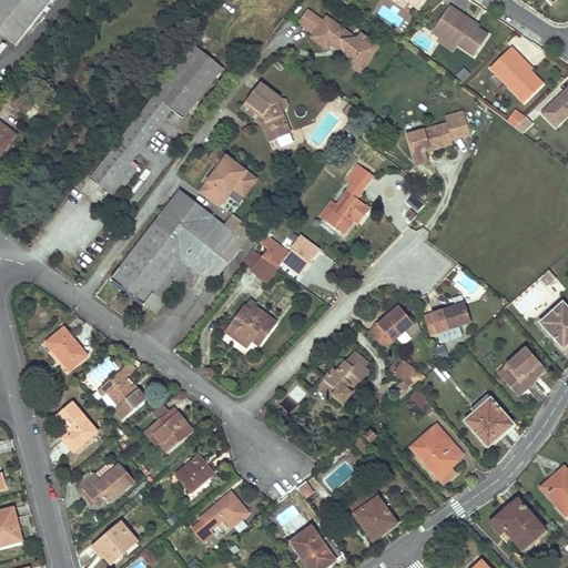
[(0,0),(0,30),(17,43),(50,0),(0,0)]
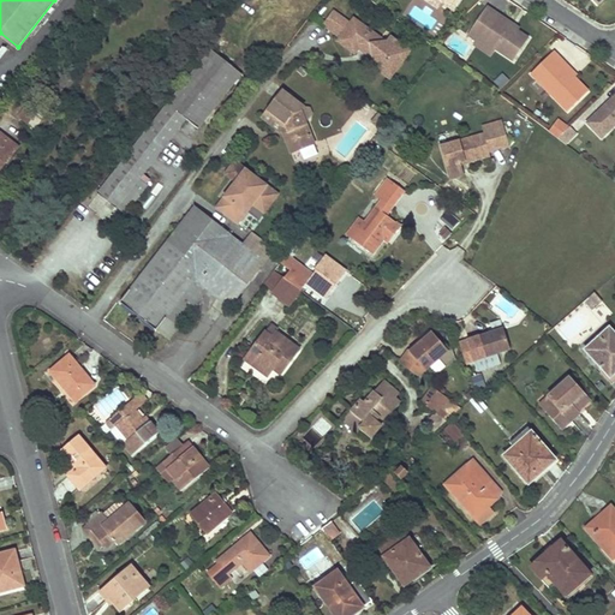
[(424,0),(427,1),(427,0),(437,0),(442,3),(453,10),(459,0),(424,0)]
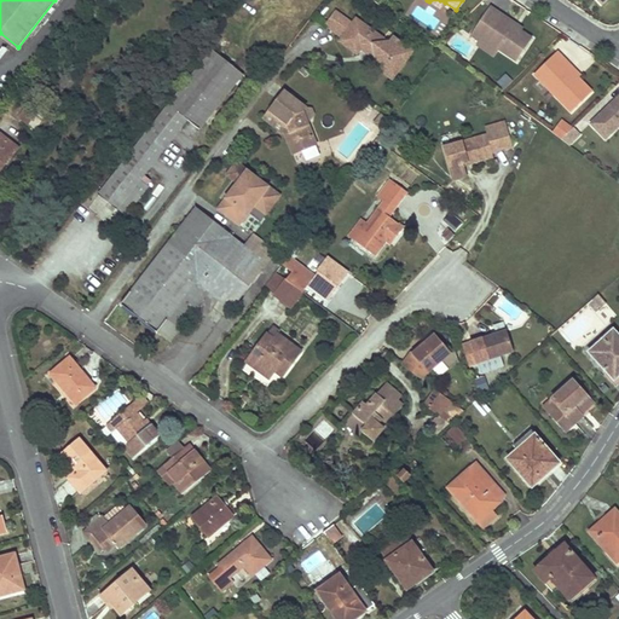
[(519,33),(512,28),(515,24),(490,7),(470,35),(479,41),(481,38),(499,50),(516,62),(532,39),(521,32),(520,32),(519,33)]
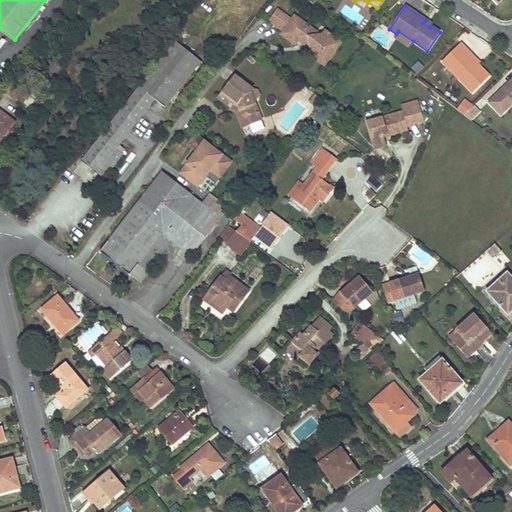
[(281,34),(294,44),(298,38),(301,39),(299,41),(309,48),(305,52),(323,65),(336,47),(320,35),(294,16),(291,19),(277,9),(270,18),(284,29),(281,34)]
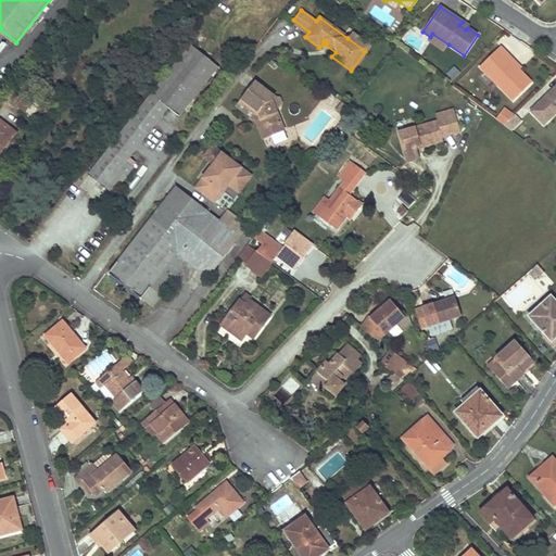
[(449,45),(432,34),(430,37),(429,40),(444,51),(449,45)]
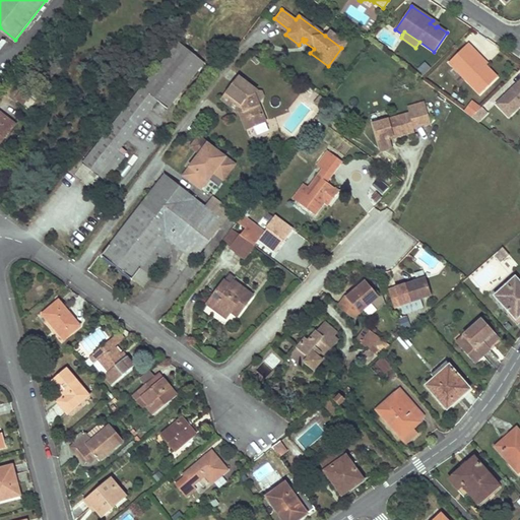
[(325,36),(341,48),(344,44),(328,33),(325,36)]
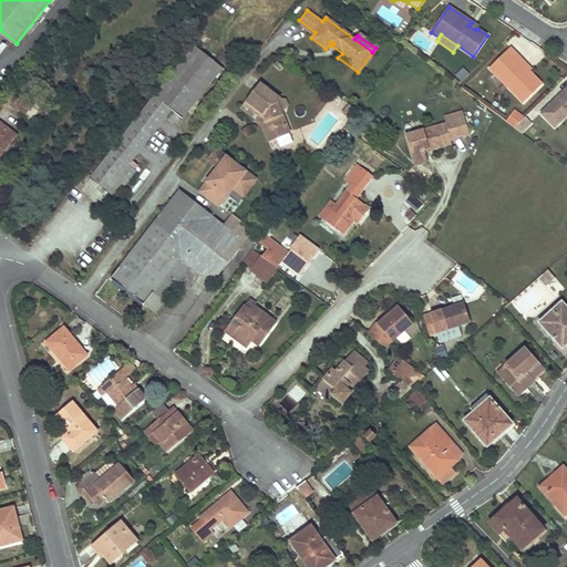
[(171,110),(182,119),(222,69),(194,47),(154,94),(152,92),(147,98),(151,100),(89,176),(101,186),(114,196),(135,169),(127,163),(140,148),(161,122),(171,110)]
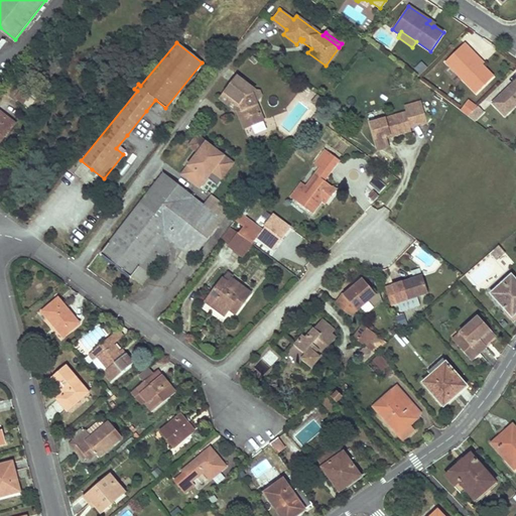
[(464,43),(444,61),(476,94),(493,77),(482,66),(481,65),(480,66),(477,61),(477,59),(470,53),(472,51),(464,43)]
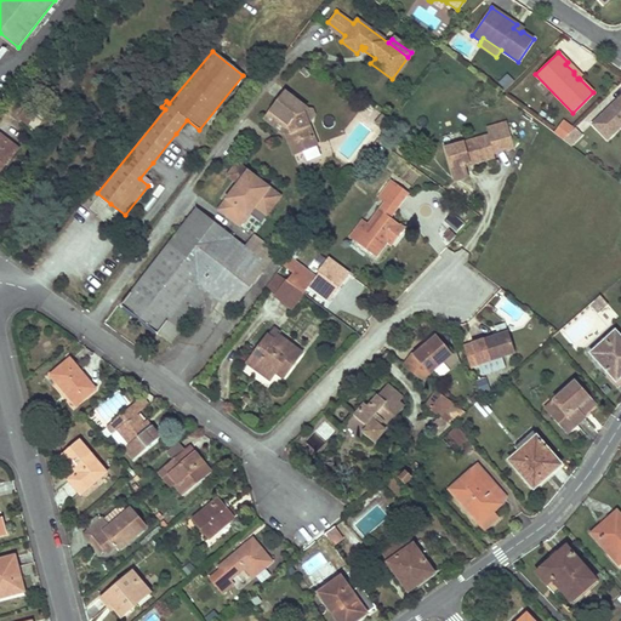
[(568,62),(565,64),(574,72),(574,74),(577,79),(579,78),(580,79),(582,77),(568,62)]
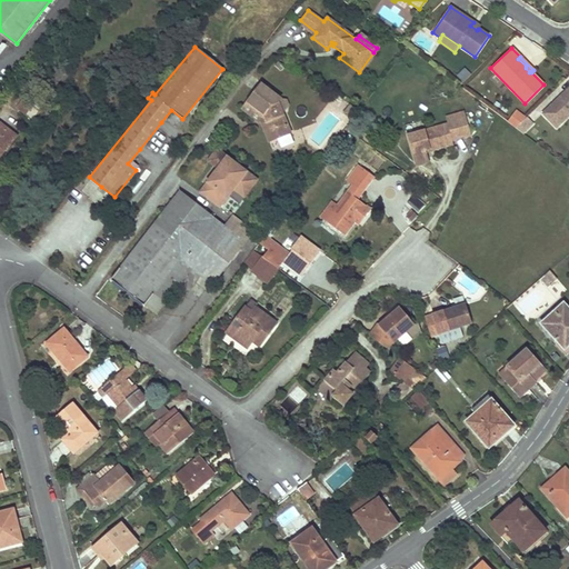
[(461,82),(471,77),(466,68),(457,73),(461,82)]
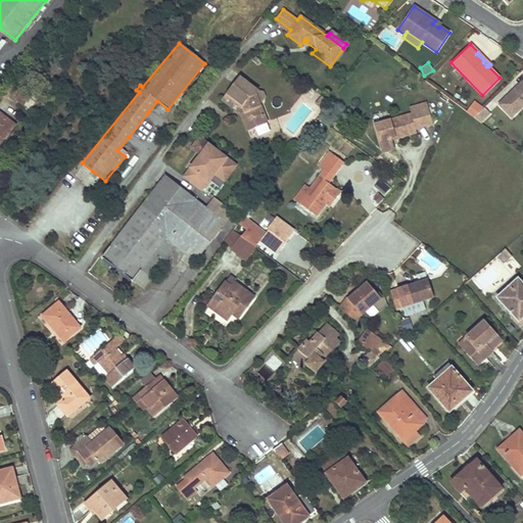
[(14,98),(21,104),(32,91),(21,84),(34,67),(29,63),(5,93),(13,100),(14,98)]
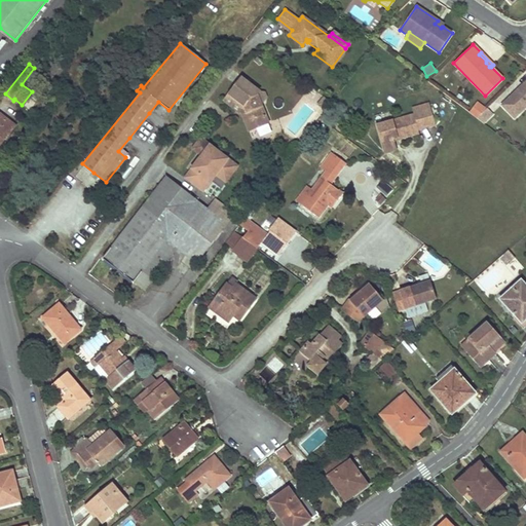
[(261,125),(260,121),(266,118),(257,95),(259,91),(241,78),(229,94),(245,106),(247,112),(241,113),(249,130),(261,125)]
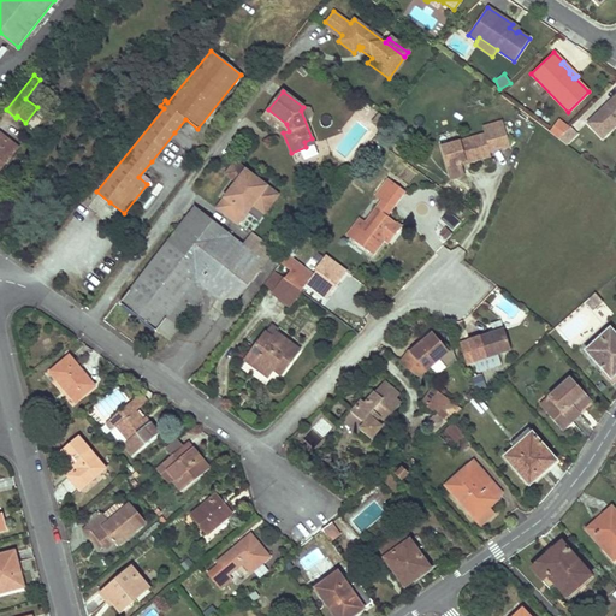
[(615,95),(587,123),(602,138),(615,124),(615,95)]
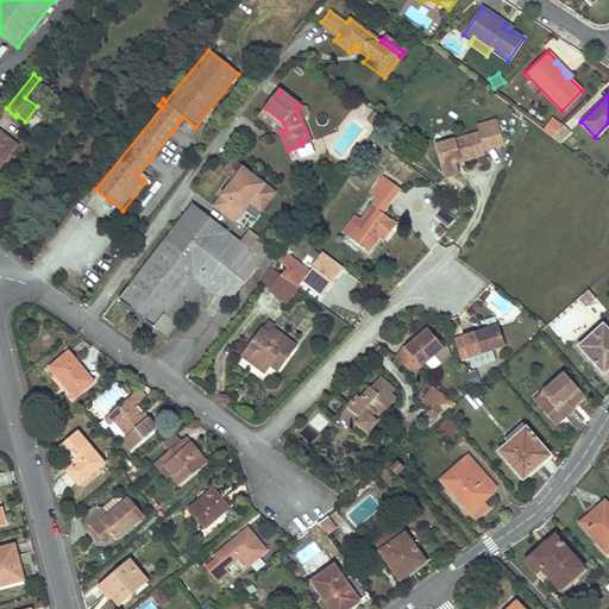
[(265,108),(261,117),(280,131),(286,130),(283,123),(265,108)]
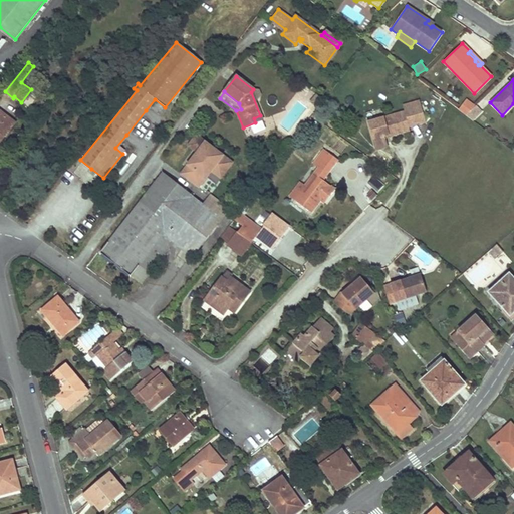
[(308,102),(317,108),(323,99),(315,93),(308,102)]
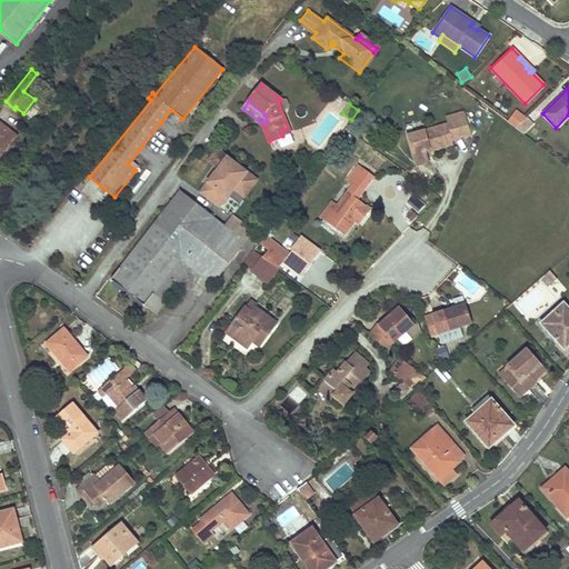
[(447,120),(465,116),(463,110),(446,115),(447,120)]
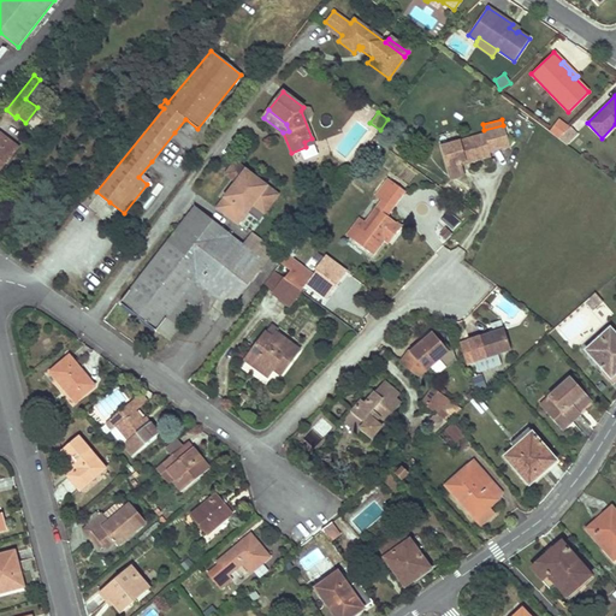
[(485,135),(443,147),(450,175),(465,171),(462,164),(491,155),(490,150),(509,146),(503,125),(484,130),(485,135)]
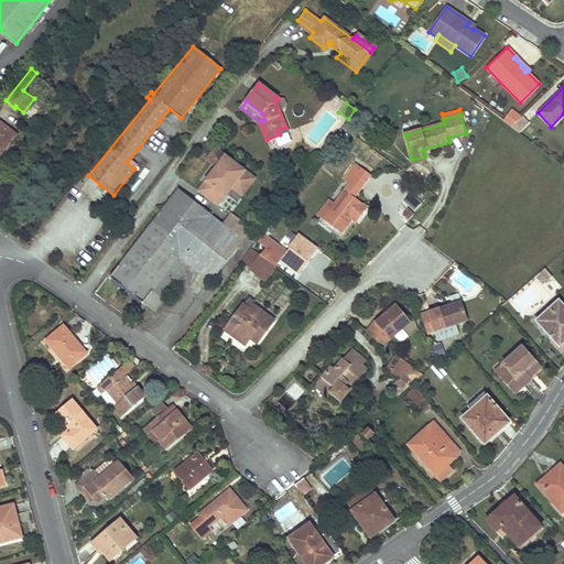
[(511,128),(518,132),(528,123),(522,117),(511,128)]
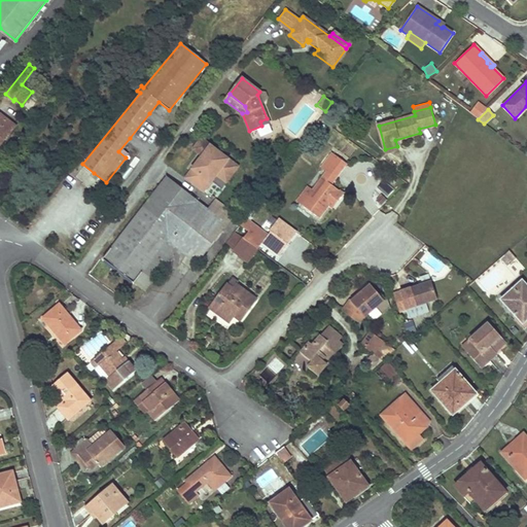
[(0,143),(14,127),(0,115),(0,143)]
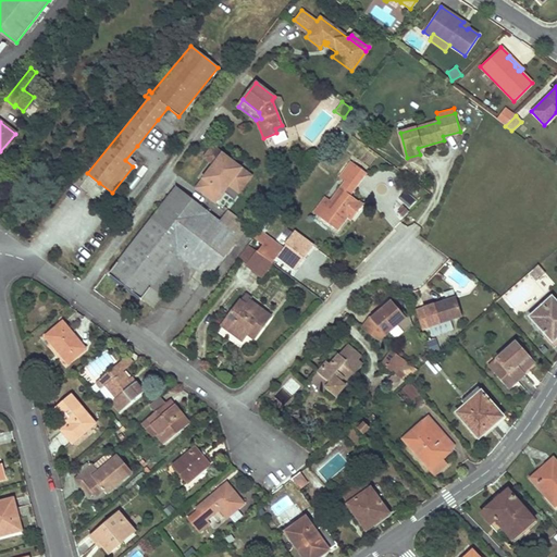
[(238,178),(246,169),(214,145),(208,152),(218,160),(215,163),(197,186),(217,201),(231,184),(236,176),(238,178)]
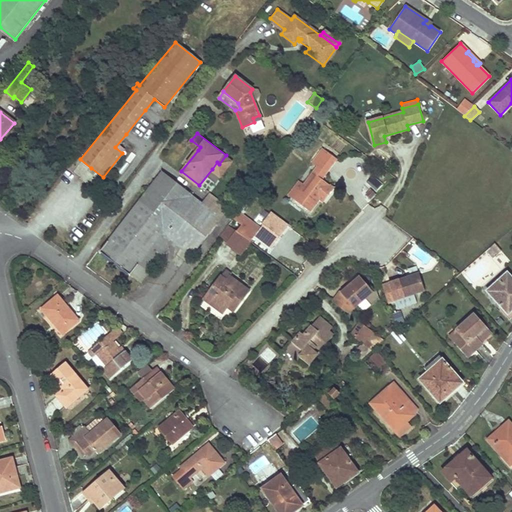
[(200,147),(191,140),(189,143),(198,150),(200,147)]
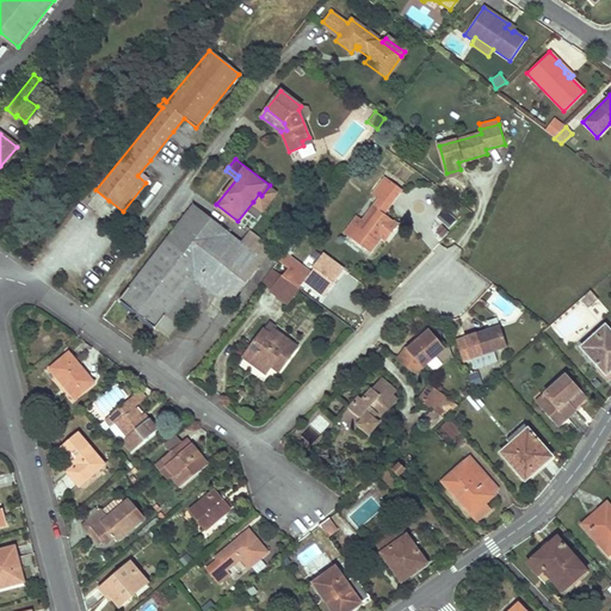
[(448,179),(462,176),(461,170),(446,173),(448,179)]
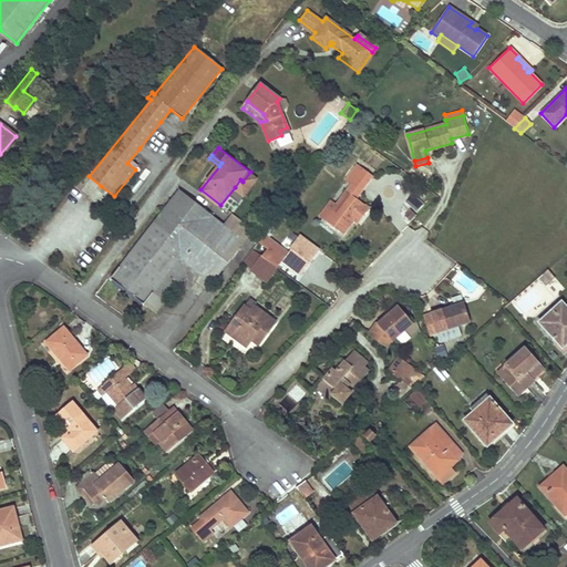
[(351,171),(344,179),(360,191),(367,182),(351,171)]
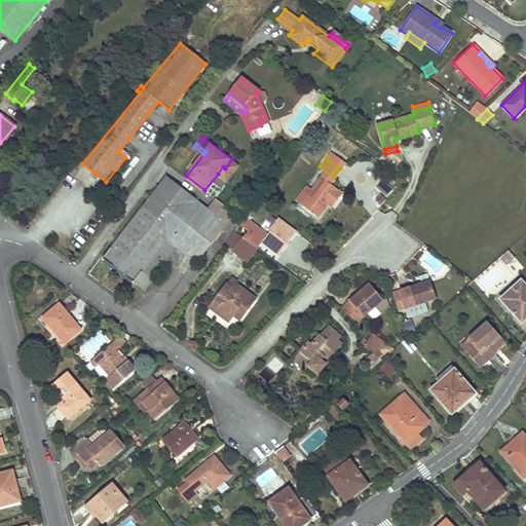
[(227,181),(239,164),(232,159),(225,168),(223,166),(218,174),(227,181)]
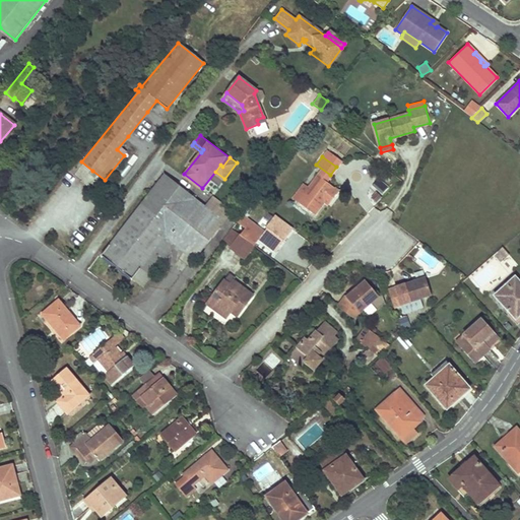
[(81,180),(90,173),(83,165),(75,172),(81,180)]
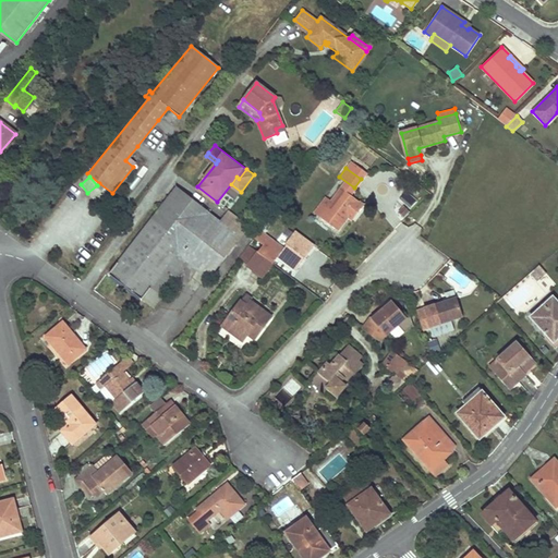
[(329,201),(317,216),(337,230),(347,217),(351,211),(355,214),(358,209),(344,199),(354,187),(339,177),(335,182),(340,186),(329,201)]
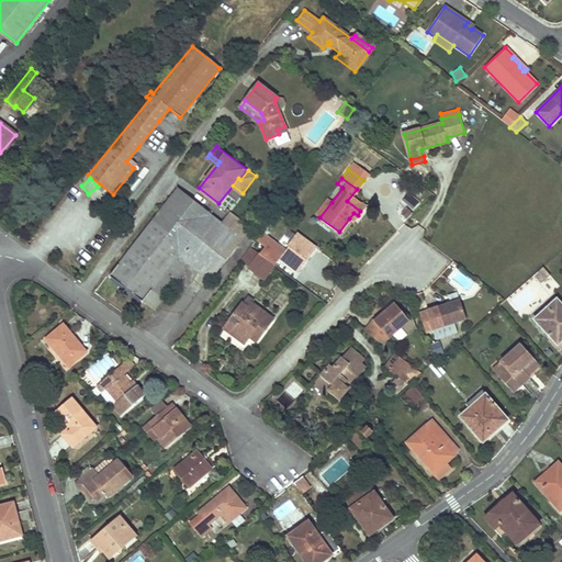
[(177,188),(110,277),(142,301),(143,300),(155,308),(189,265),(211,281),(243,238),(177,188)]
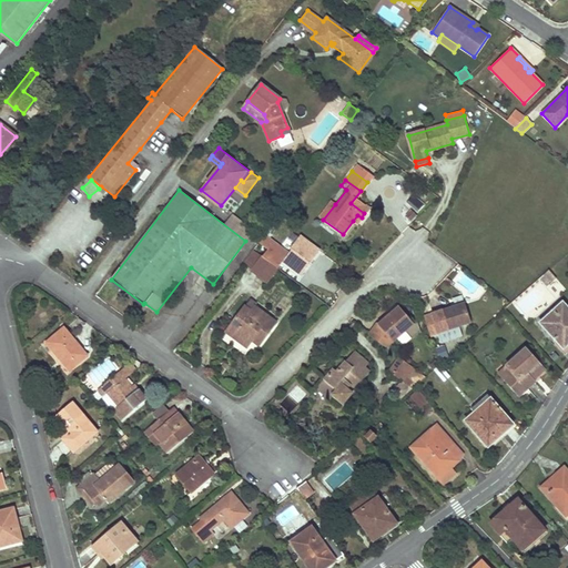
[(412,194),(405,204),(418,213),(425,204),(412,194)]
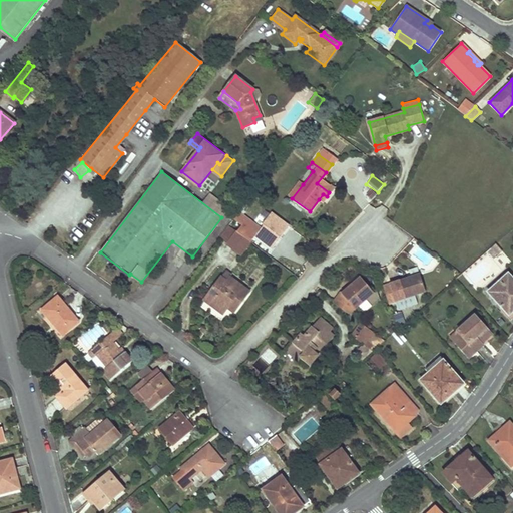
[(298,180),(287,195),(292,198),(303,184),(298,180)]
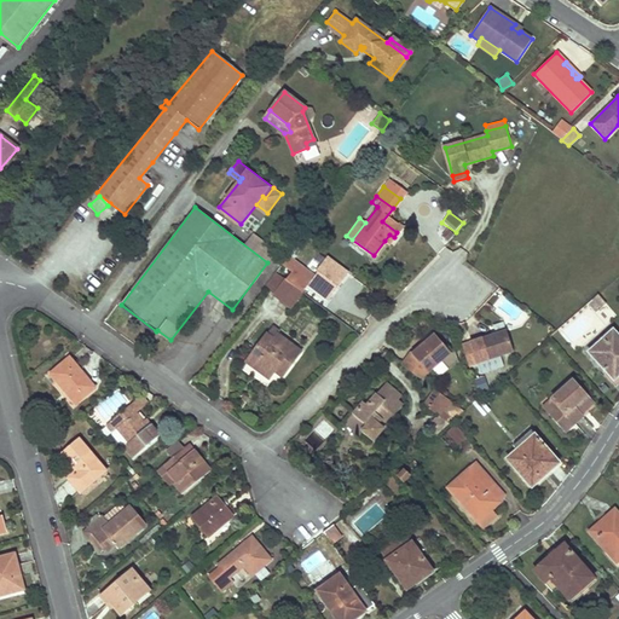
[(288,255),(282,264),(291,271),(285,279),(302,291),(314,276),(288,255)]
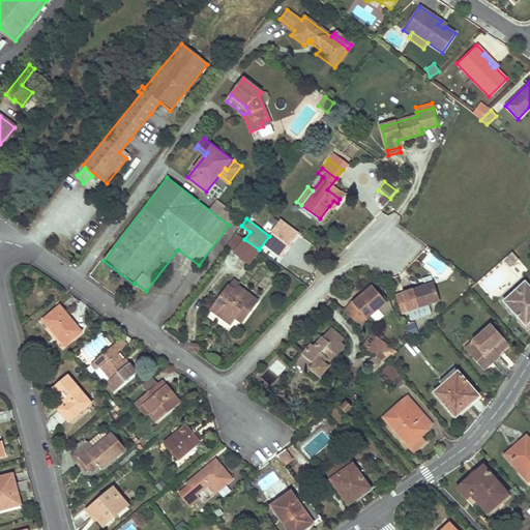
[(244,239),(239,235),(230,248),(235,252),(244,239)]
